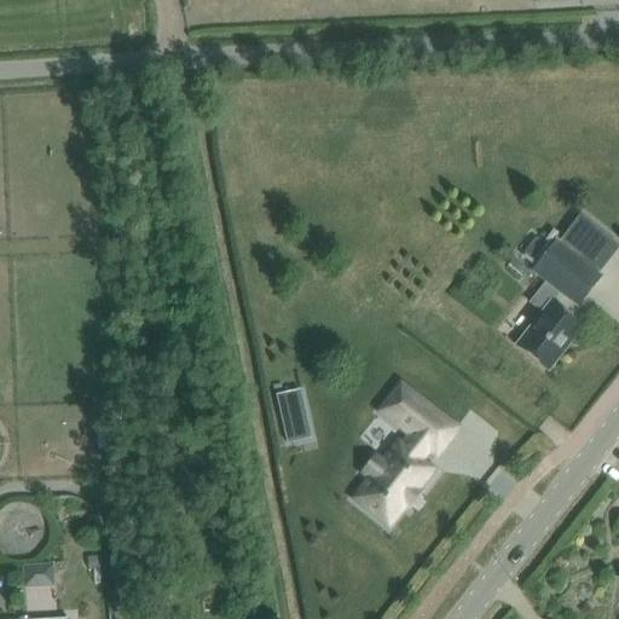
[(549,372),(563,353),(583,330),(578,327),(559,311),(550,305),(560,294),(577,307),(601,277),(597,273),(618,247),(580,218),(559,244),(554,241),(531,272),(544,282),(530,302),(542,311),(515,345),(549,372)]
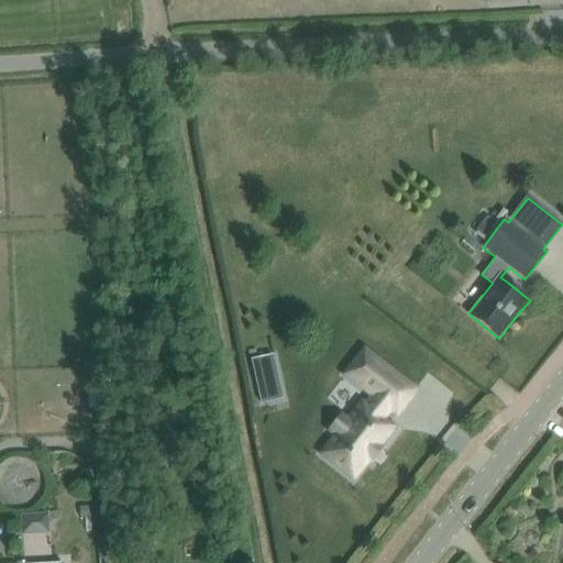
[(466,235),(462,242),(474,252),(479,246),(466,235)]
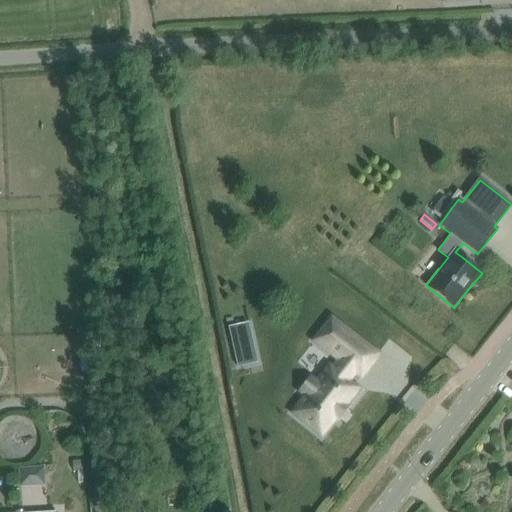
[(252,339),(249,324),(228,328),(232,343),(252,339)]
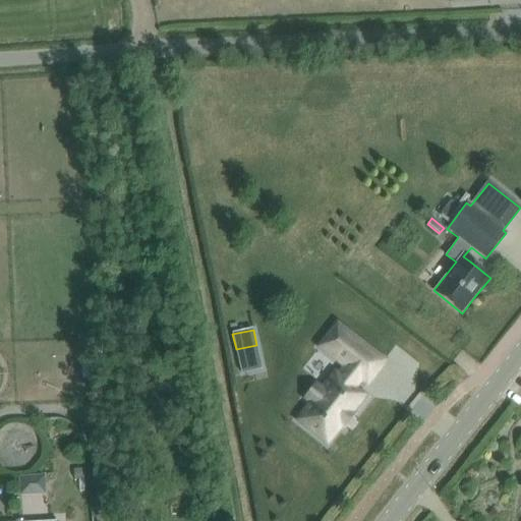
[(297,418),(286,432),(314,455),(328,438),(330,440),(340,427),(337,425),(350,408),(341,401),(348,391),(354,396),(371,374),(325,338),(307,359),(335,380),(326,391),(322,388),(307,405),(301,401),(292,413),(297,418)]
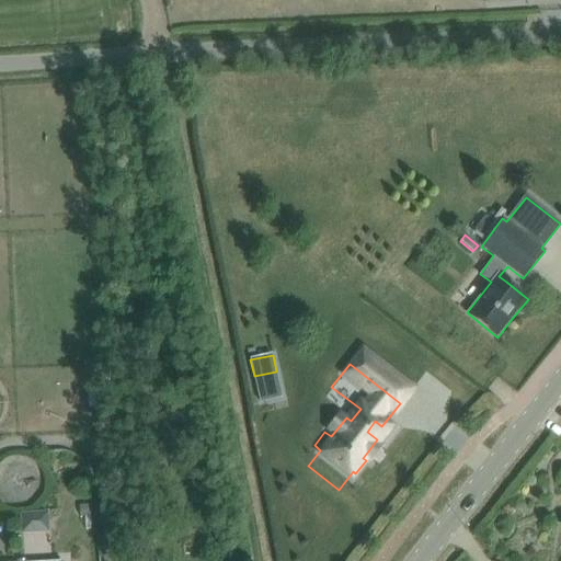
[(90,504),(80,505),(80,516),(91,515),(90,504)]
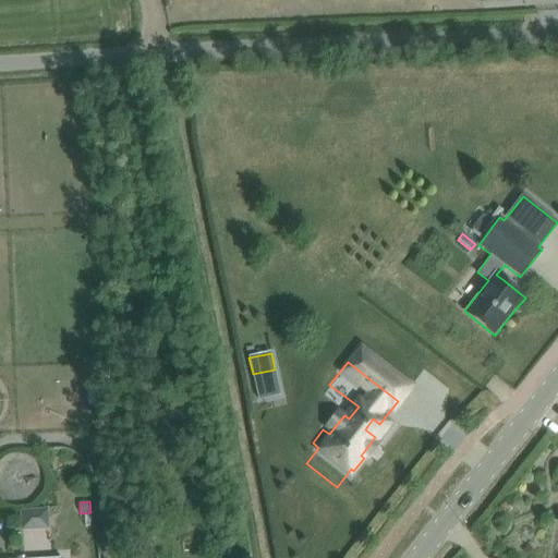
[(147,545),(137,546),(138,557),(149,556),(147,545)]
